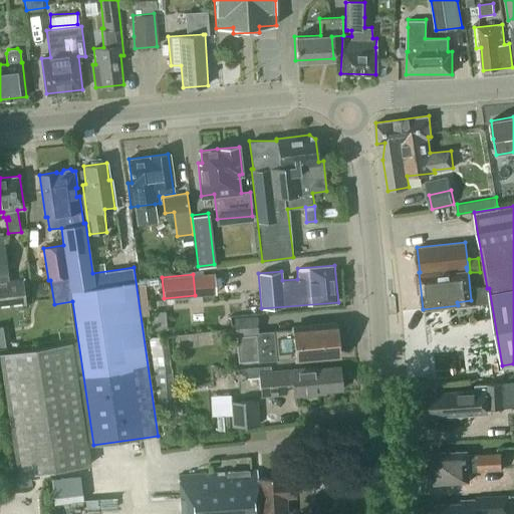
[(0,307),(26,304),(22,277),(0,280),(0,307)]
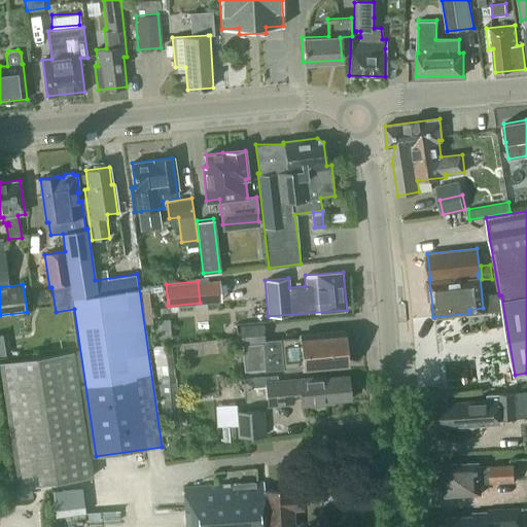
[(244,372),(262,371),(302,367),(347,364),(344,329),(316,331),(317,336),(299,337),(273,339),(273,342),(262,343),(261,325),(241,327),(244,372)]
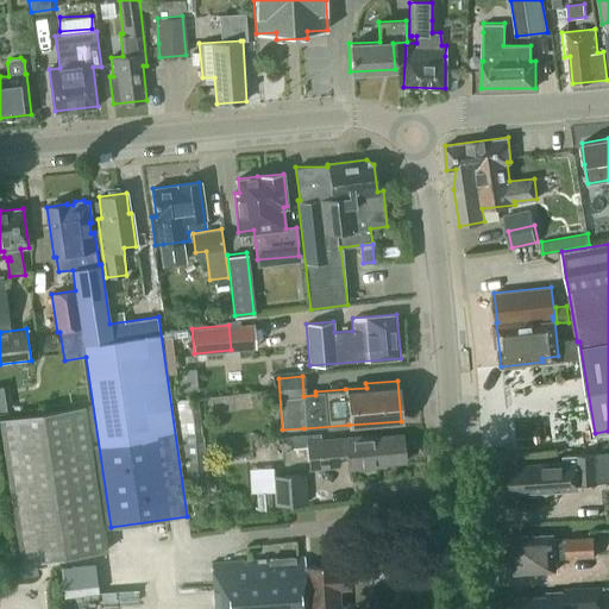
[(207,476),(202,435),(196,397),(179,401),(184,478),(207,476)]
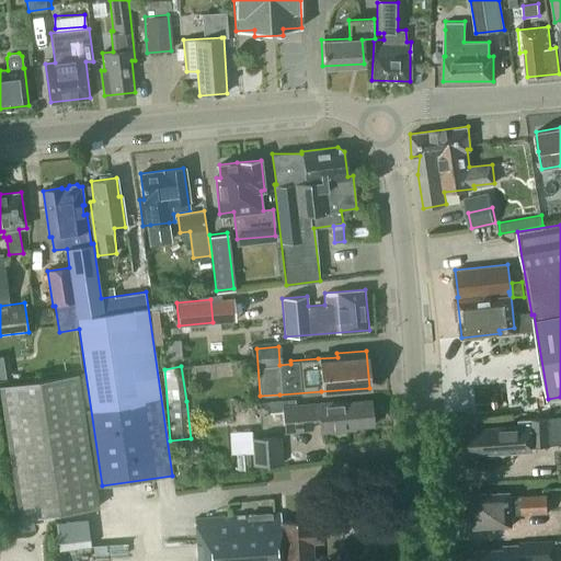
[(98,497),(78,373),(0,384),(0,391),(20,518),(10,521),(12,531),(34,528),(33,516),(100,506),(98,497)]
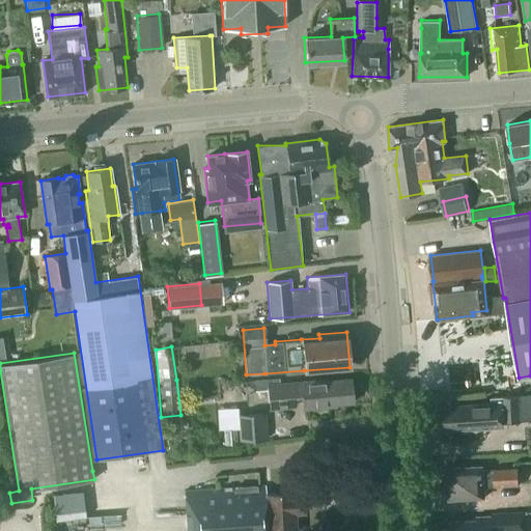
[(268,389),(269,399),(302,396),(303,410),(330,407),(330,404),(353,402),(352,396),(354,393),(354,388),(351,386),(351,379),(327,381),(327,380),(281,384),(280,378),(256,381),(257,390),(268,389)]
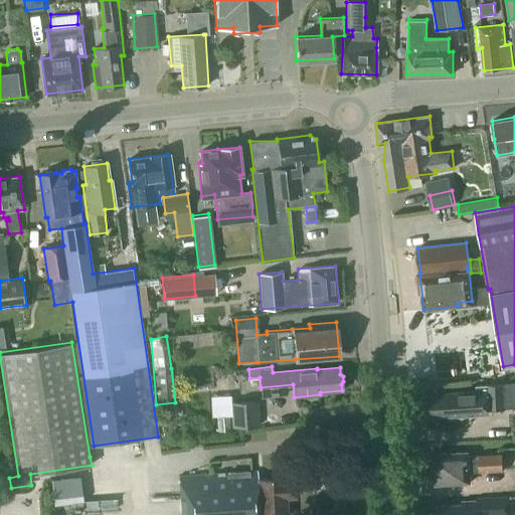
[(458,416),(480,415),(487,414),(487,409),(506,408),(506,407),(514,406),(514,382),(475,385),(476,391),(447,392),(447,394),(432,395),(433,415),(454,413),(458,416)]
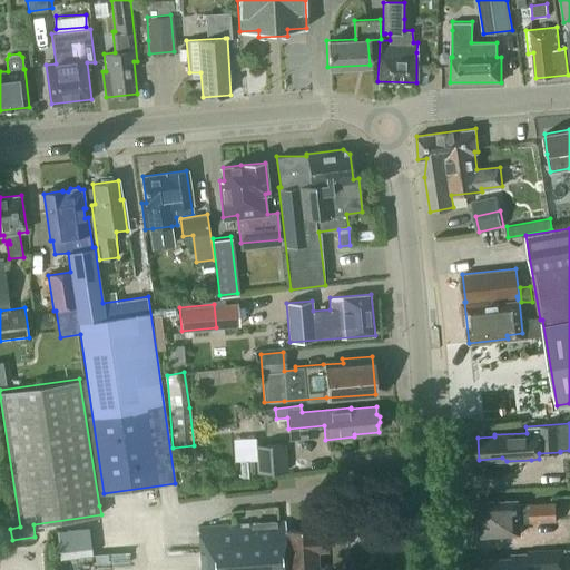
[(288,471),(286,442),(256,444),(257,472),(288,471)]
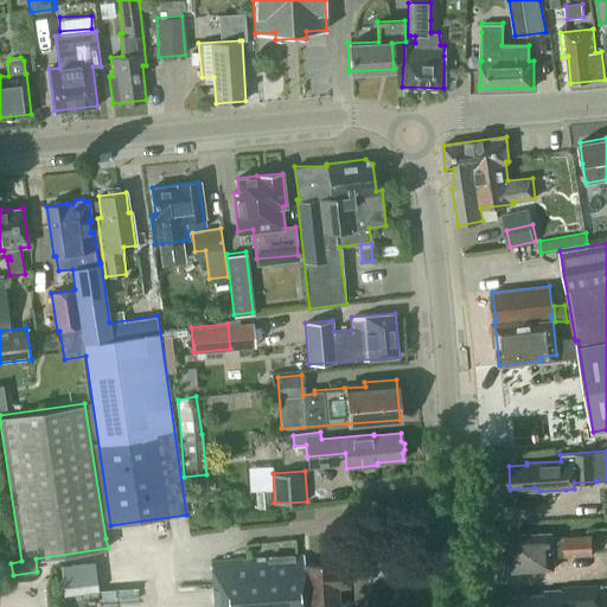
[(511,572),(554,569),(553,556),(564,555),(564,556),(592,555),(590,536),(553,537),(551,532),(510,535),(511,572)]
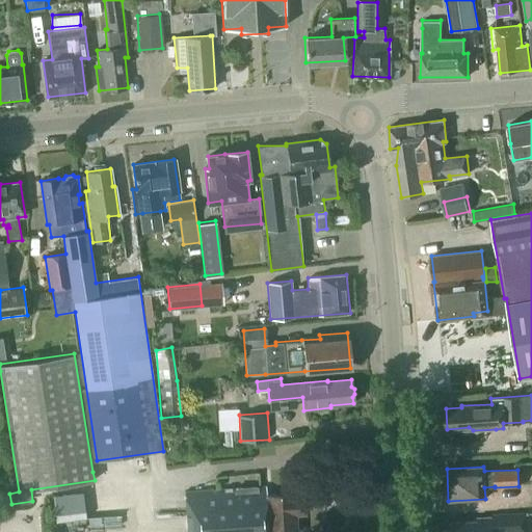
[(266,496),(265,486),(231,488),(231,491),(224,491),(224,489),(184,491),(186,521),(295,514),(304,513),(303,493),(266,496)]
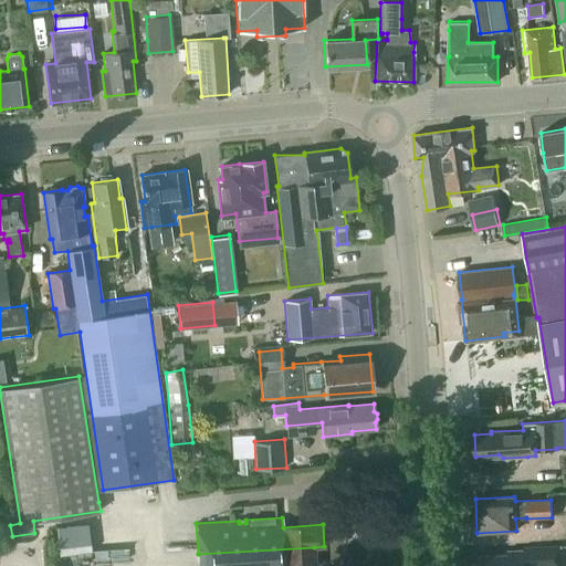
[(58,548),(88,544),(84,520),(54,524),(58,548)]
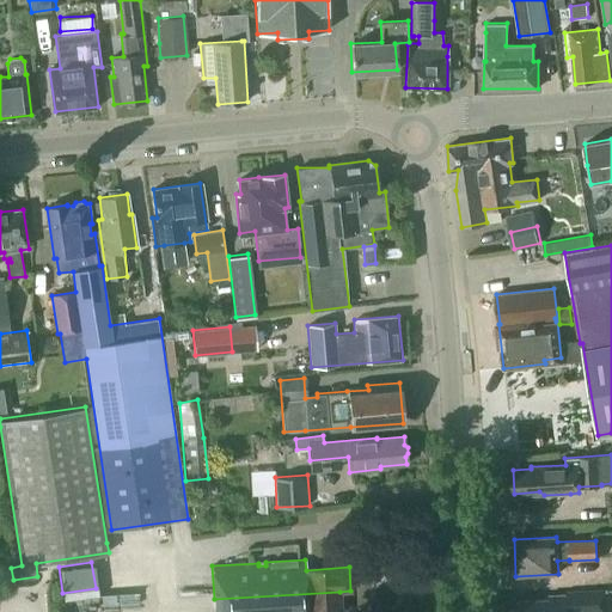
[(609,611),(609,591),(600,591),(564,592),(564,594),(549,595),(550,599),(520,600),(520,611),(609,611)]
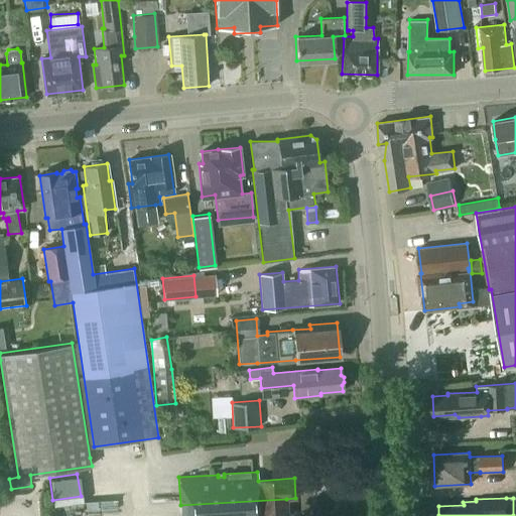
[(287,515),(286,499),(180,505),(180,515),(287,515)]
